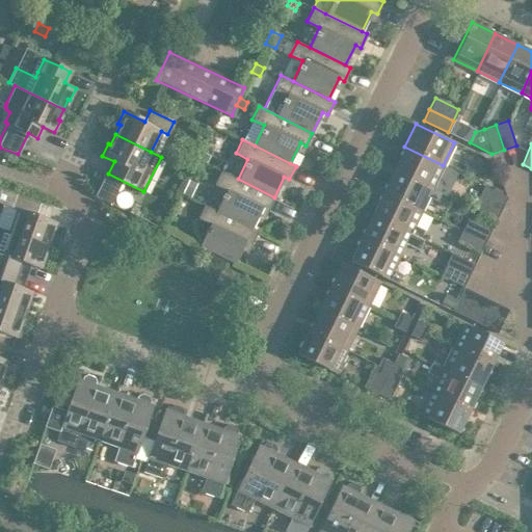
[(394,169),(432,188),(443,165),(404,147),(394,169)]
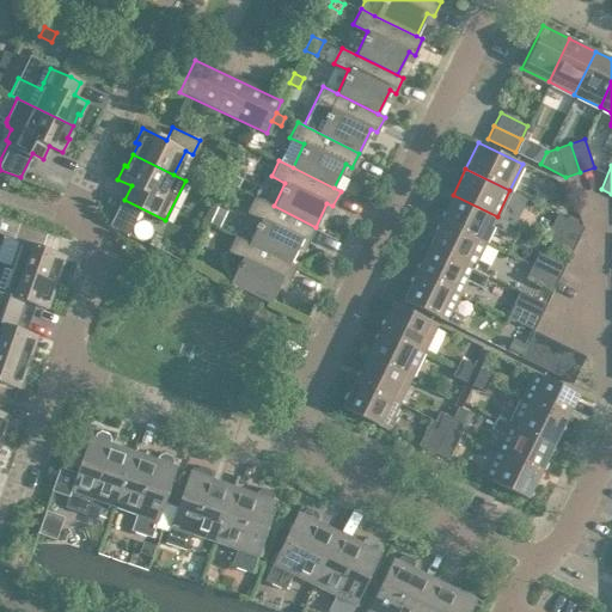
[(237,185),(240,178),(231,172),(226,181),(237,185)]
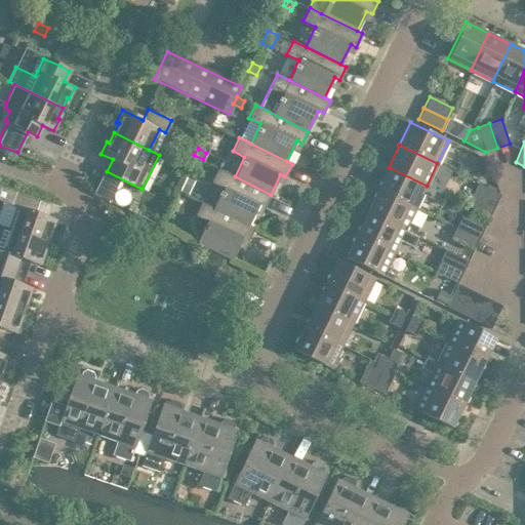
[(223,187),(213,207),(249,225),(258,205),(265,207),(271,195),(235,176),(217,167),(210,182),(223,187)]
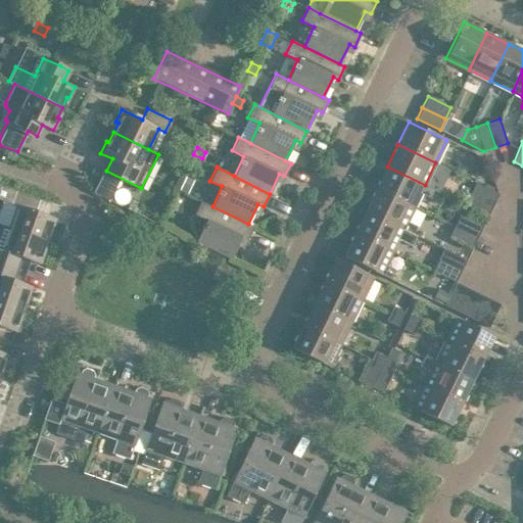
[(414,206),(421,192),(429,196),(433,189),(425,185),(387,167),(376,188),(414,206)]
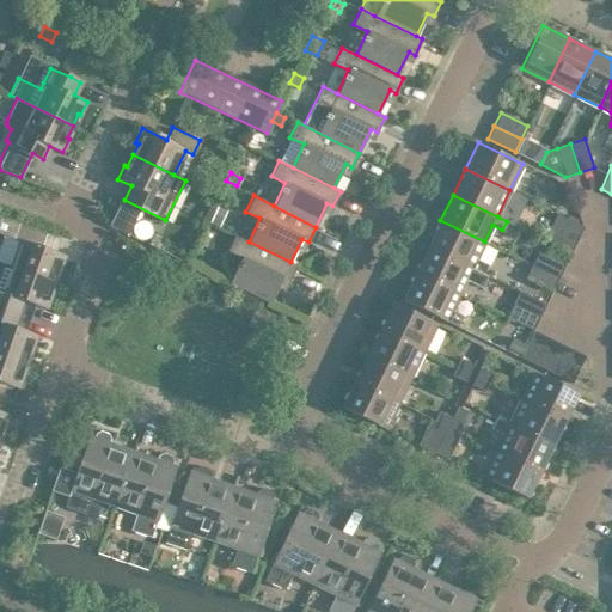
[(126,201),(112,226),(128,233),(140,208),(126,201)]
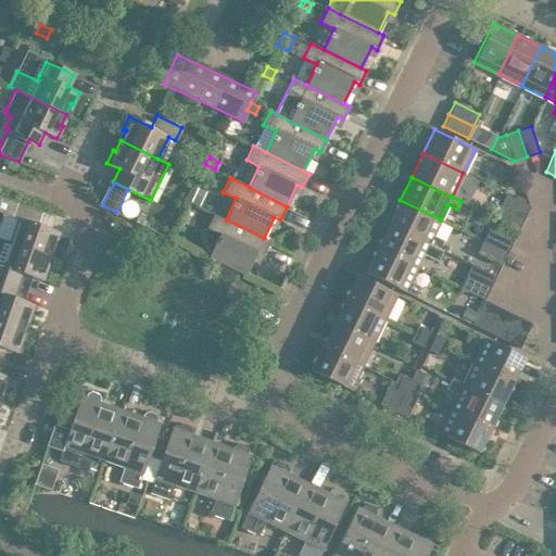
[(196,185),(189,199),(198,203),(204,189),(196,185)]
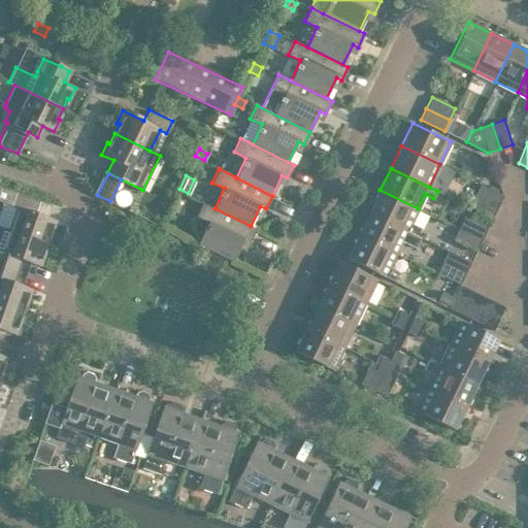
[(501,194),(480,184),(474,195),(498,206),(503,195),(501,194)]
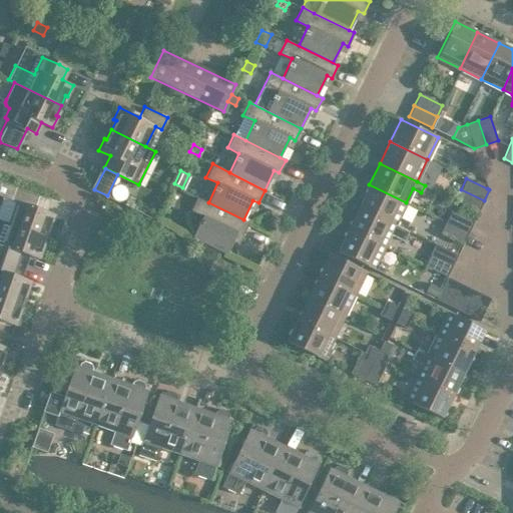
[(38,194),(0,180),(0,194),(16,201),(9,222),(45,234),(48,224),(51,225),(55,213),(34,206),(38,194)]
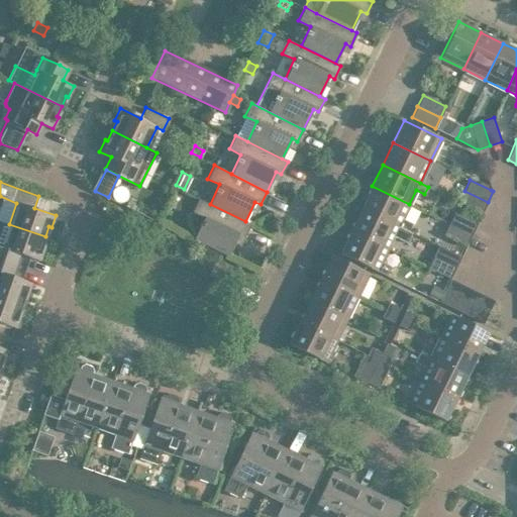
[(409,204),(372,186),(362,208),(398,226),(408,230),(411,223),(402,218),(409,204)]
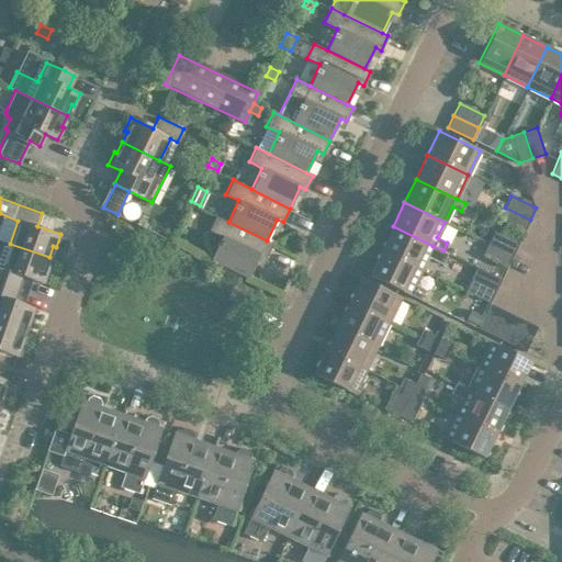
[(499,220),(524,232),(530,220),(505,208),(499,220)]
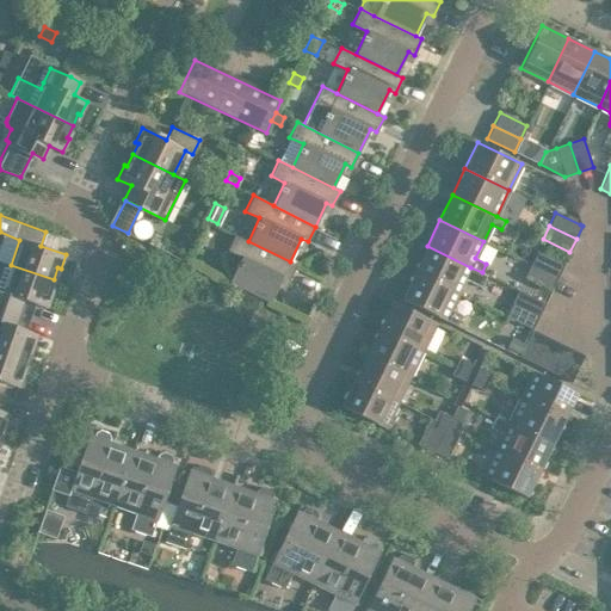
[(290,261),(234,234),(227,250),(241,257),(229,281),(270,302),(283,277),(289,281),(296,265),(290,261)]
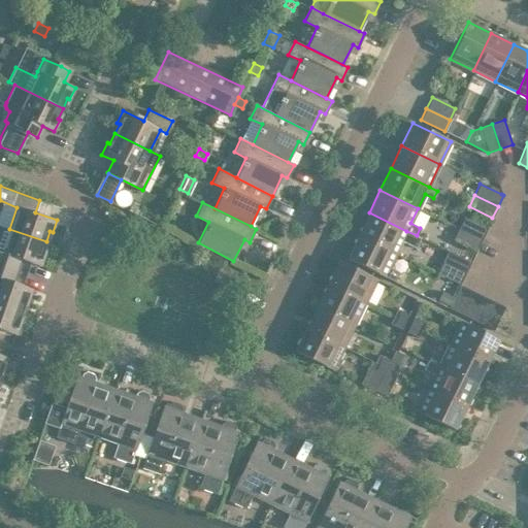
[(396,253),(402,239),(416,245),(419,236),(417,235),(406,231),(369,212),(358,234),(396,253)]
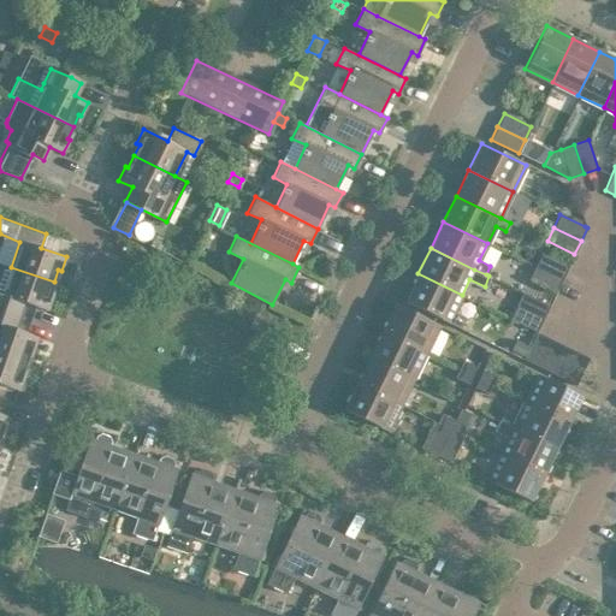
[(540,253),(534,266),(562,279),(568,266),(540,253)]
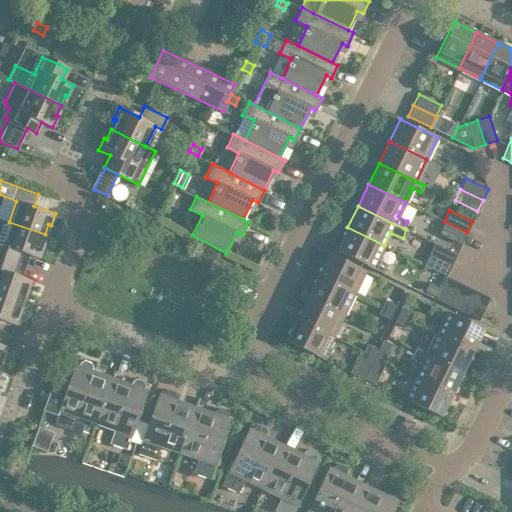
[(0,256),(14,261),(16,256),(26,257),(27,253),(39,257),(44,246),(41,245),(45,234),(9,222),(0,218),(0,256)]
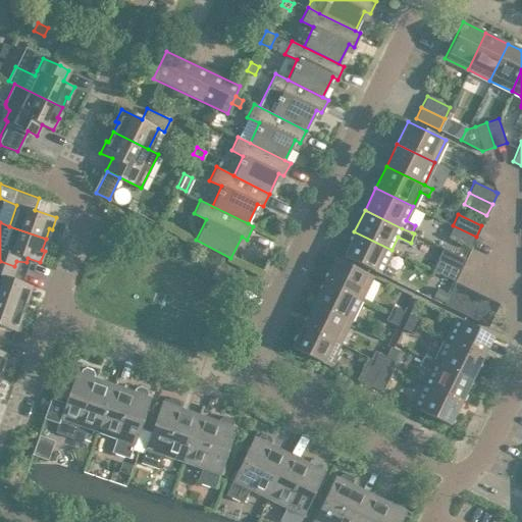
[(448,237),(470,248),(476,237),(453,225),(448,237)]
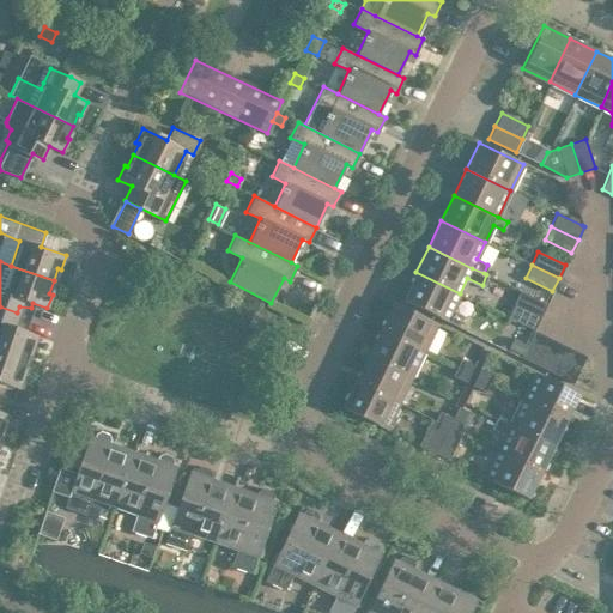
[(462,315),(451,309),(460,293),(416,272),(402,299),(457,326),(462,315)]
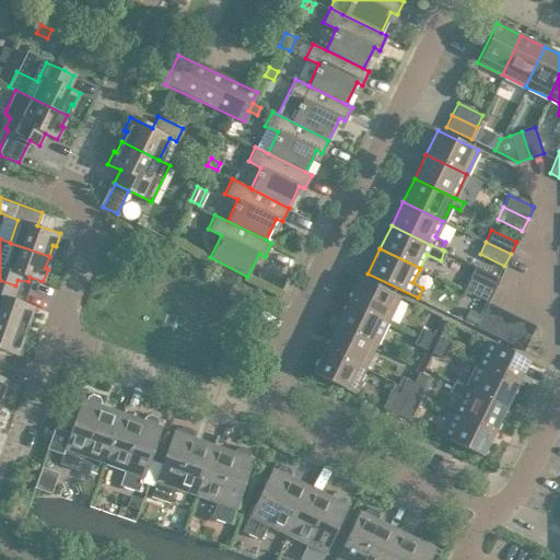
[(468,277),(493,289),(499,277),(475,265),(468,277)]
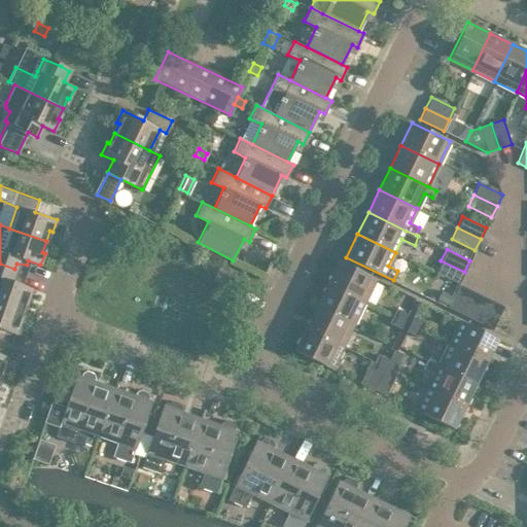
[(376,278),(338,259),(326,283),(364,301),(376,278)]
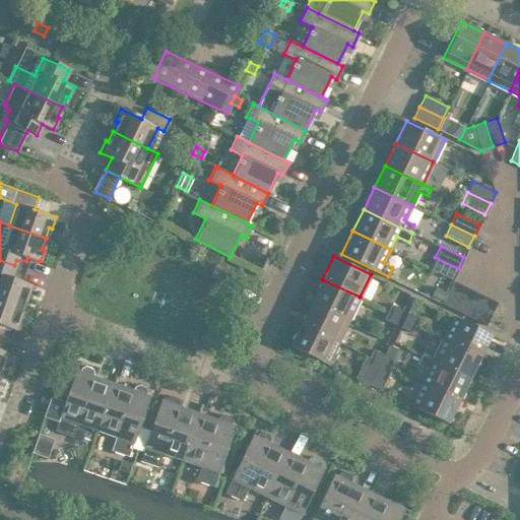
[(430,268),(453,279),(458,268),(435,257),(430,268)]
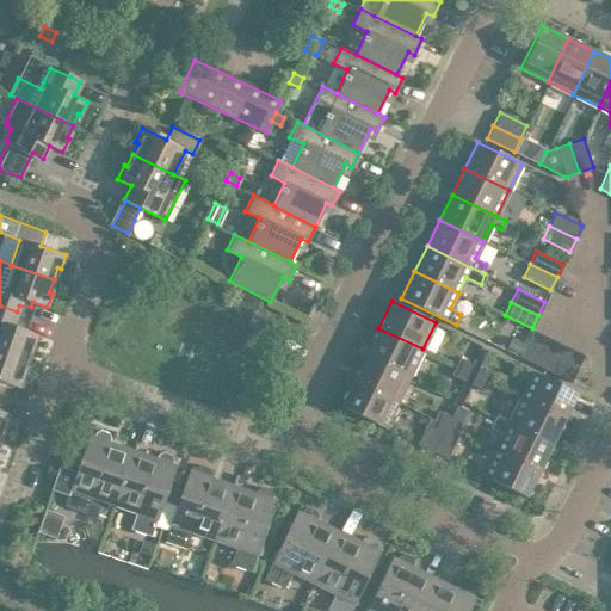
[(0,350),(26,359),(30,347),(32,349),(38,334),(12,325),(17,312),(0,306),(0,350)]
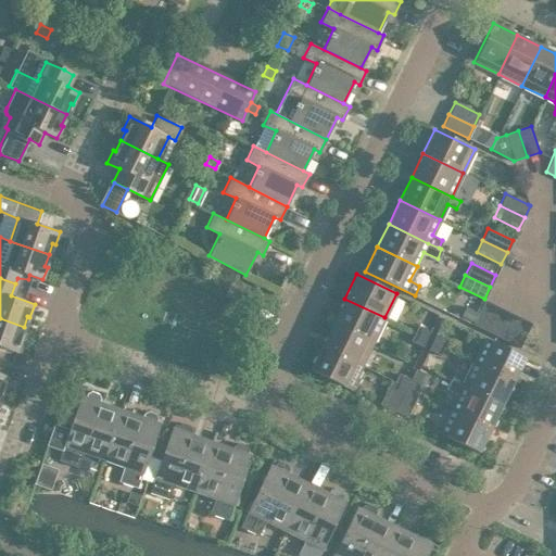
[(224,294),(234,299),(238,290),(228,285),(224,294)]
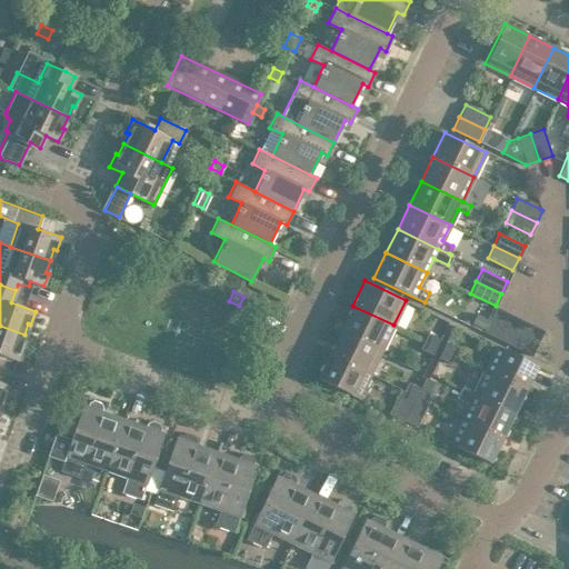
[(341,329),(381,349),(393,325),(352,306),(341,329)]
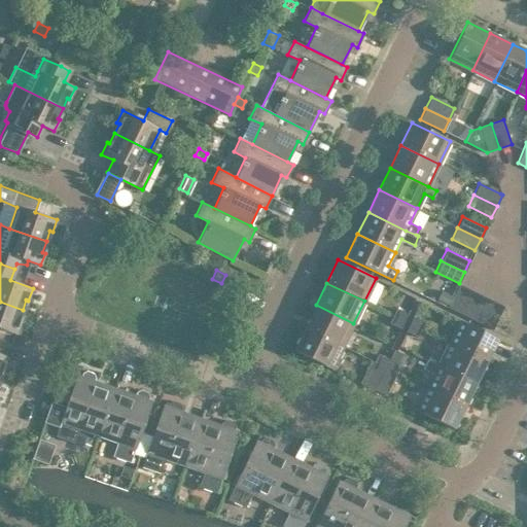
[(448,307),(459,312),(470,289),(459,283),(452,297),(448,307)]
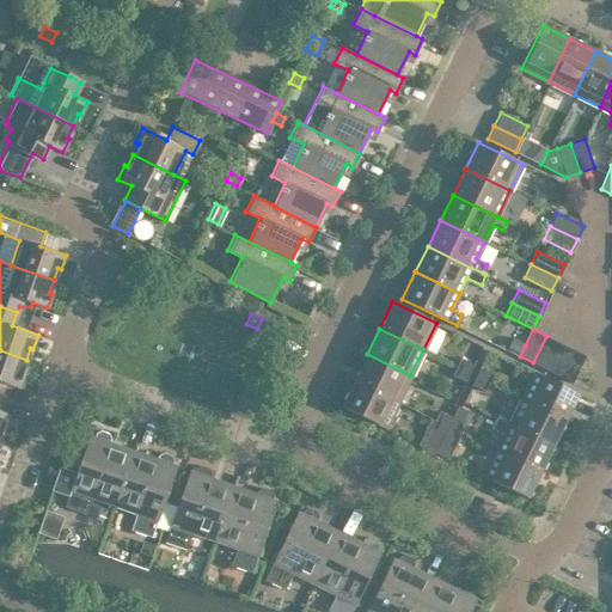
[(533,362),(545,368),(558,342),(546,336),(533,362)]
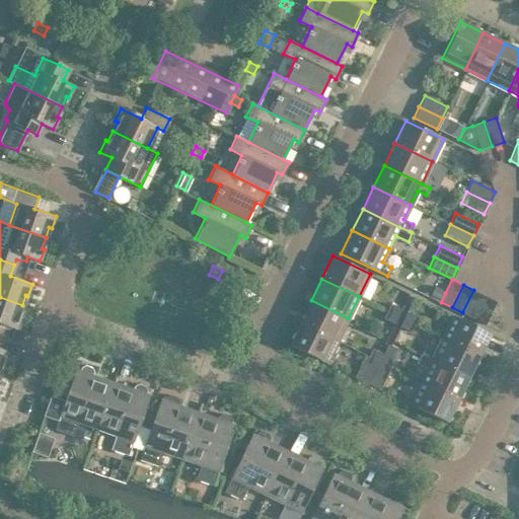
[(441,302),(445,293),(433,287),(428,296),(441,302)]
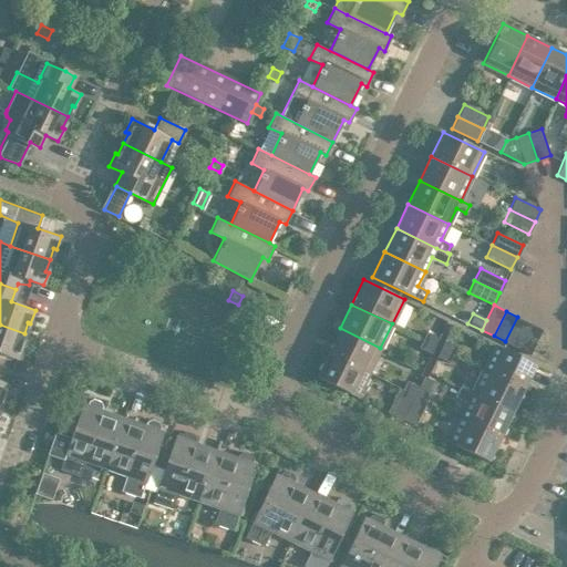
[(505,341),(517,348),(529,322),(517,317),(505,341)]
